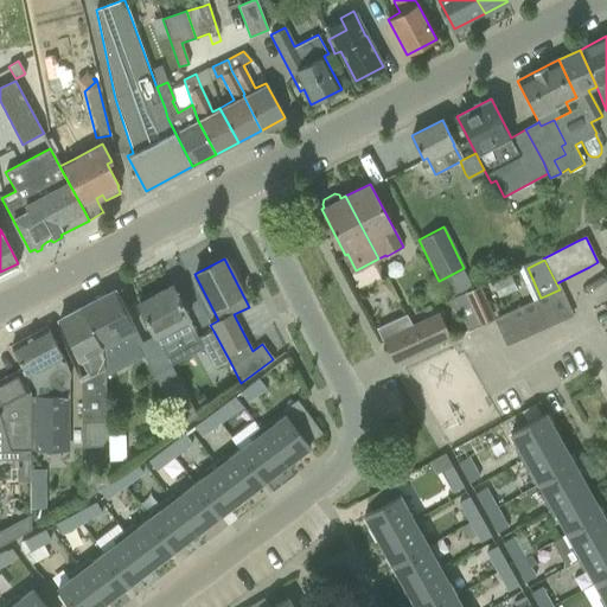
[(388,282),(382,286),(391,304),(397,300),(388,282)]
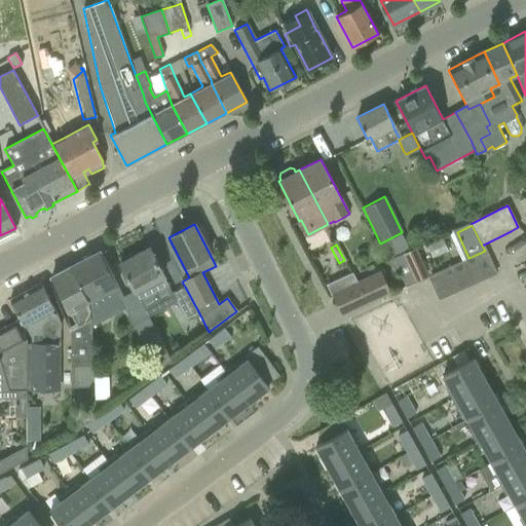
[(168,286),(166,284),(148,248),(119,263),(134,291),(139,301),(168,286)]
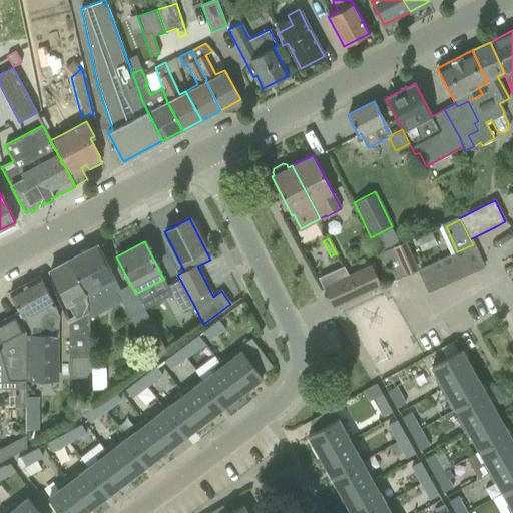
[(400,244),(383,251),(388,263),(396,280),(417,270),(418,269),(406,241),(400,244)]
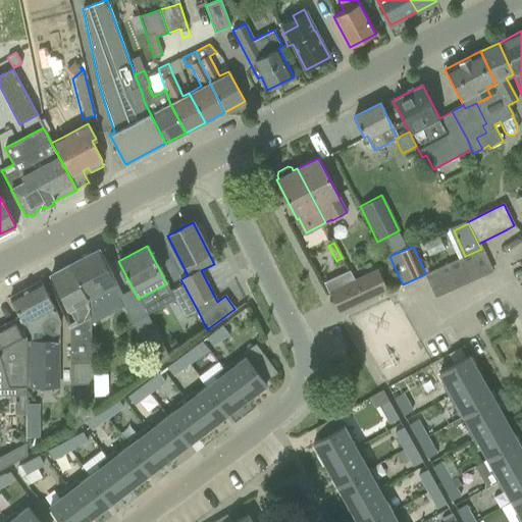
[(481,249),(470,254),(480,278),(493,272),(482,249),(481,249)]
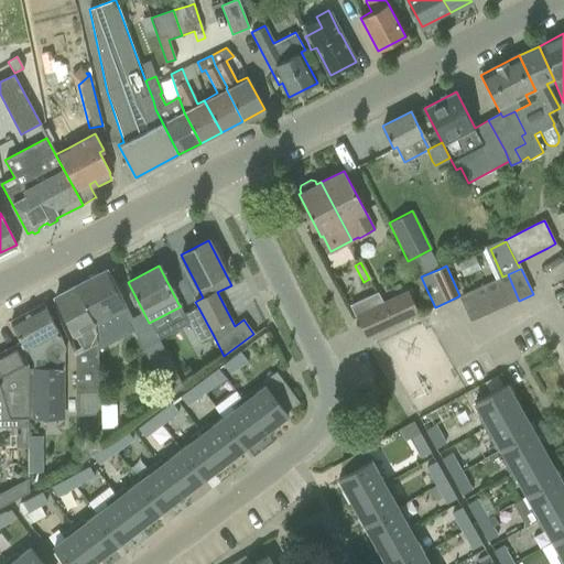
[(106,270),(75,286),(95,323),(107,316),(114,327),(128,320),(131,317),(126,306),(106,270)]
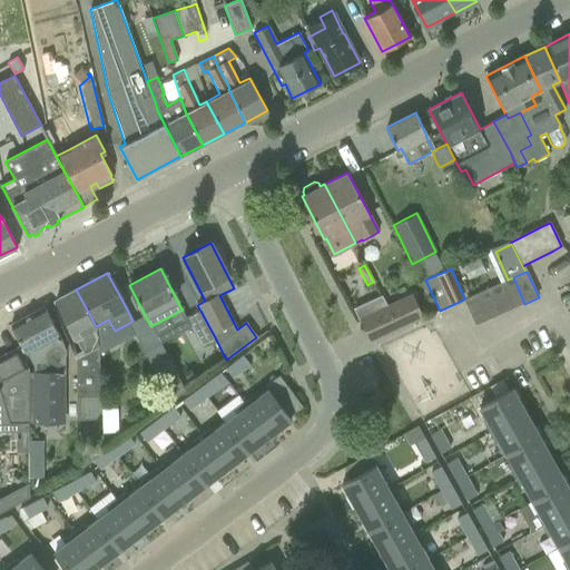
[(513,277),(508,279),(501,283),(513,308),(524,304),(513,277)]
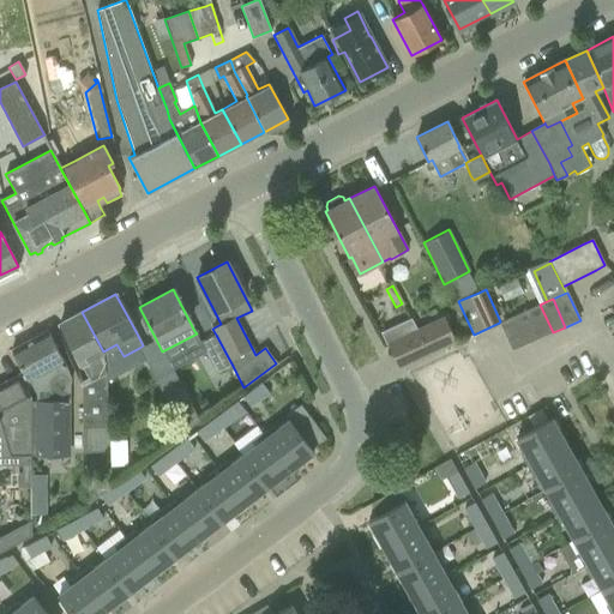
[(553,332),(540,305),(527,311),(540,338),(553,332)]
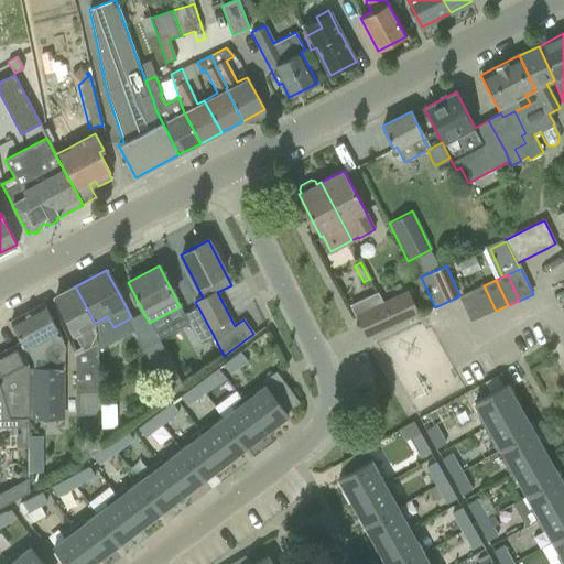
[(496,311),(484,285),(472,290),(484,316),(496,311)]
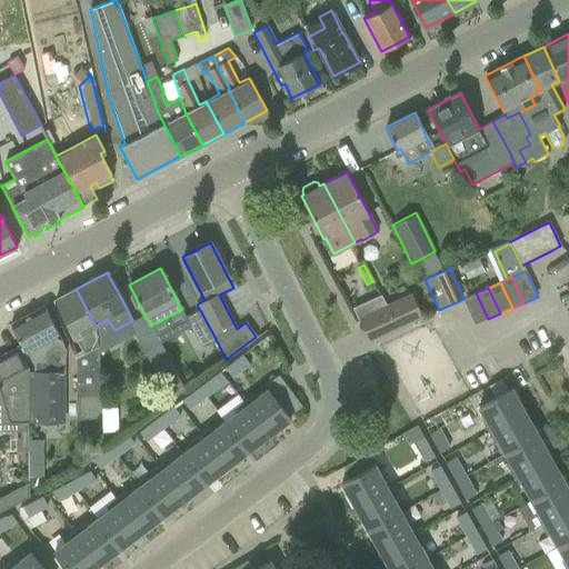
[(96,326),(76,289),(55,300),(81,350),(72,355),(75,358),(77,419),(102,418),(100,357),(98,357),(96,326)]
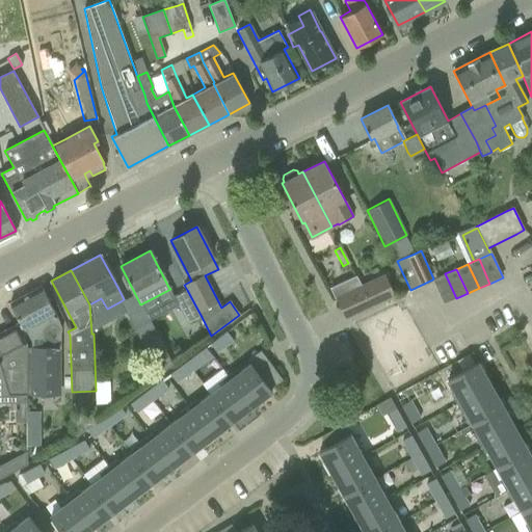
[(456,298),(445,273),(433,278),(432,280),(444,303),(448,301),(448,302),(456,298)]
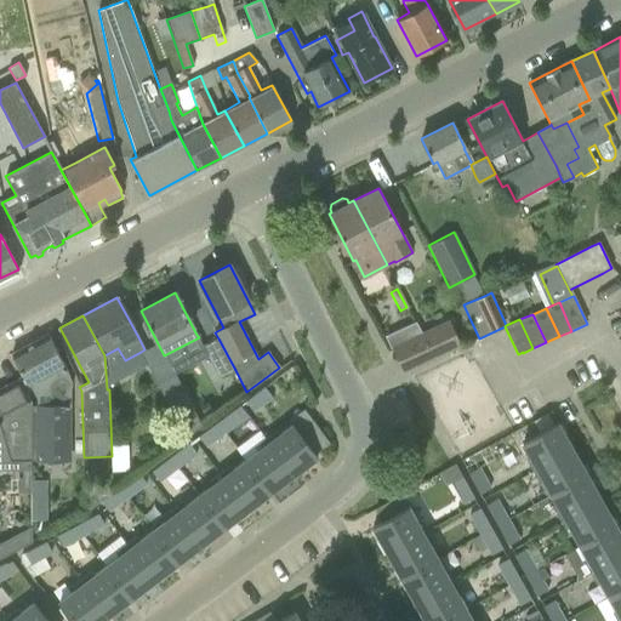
[(449,320),(422,332),(434,359),(461,347),(449,320)]
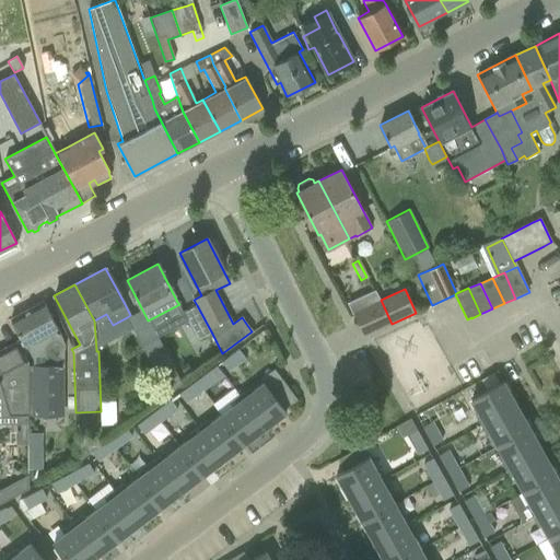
[(392,324),(381,300),(352,313),(363,337),(392,324)]
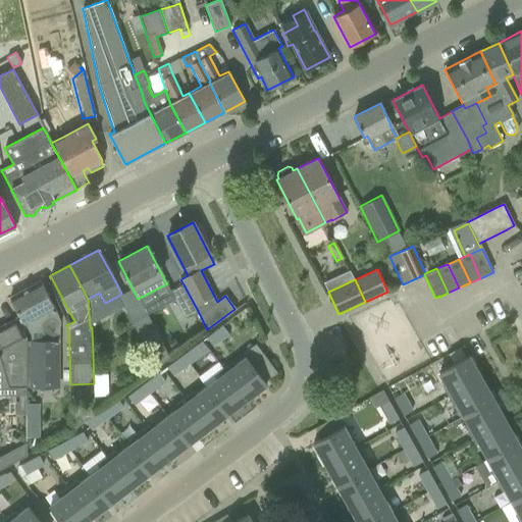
[(59,323),(61,322),(40,280),(9,297),(23,324),(25,323),(31,334),(31,386),(58,386),(57,342),(59,342),(59,323)]
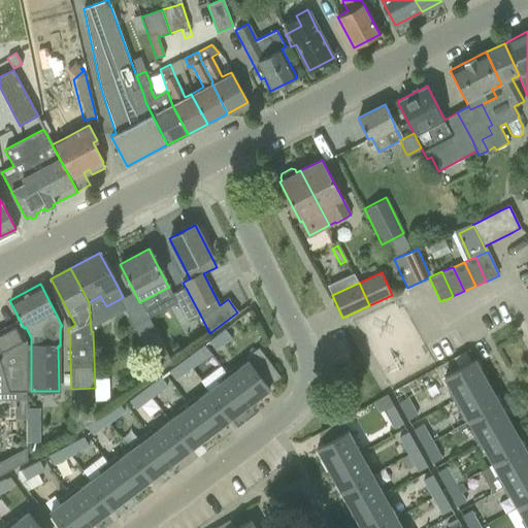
[(200,315),(186,288),(172,294),(186,321),(200,315)]
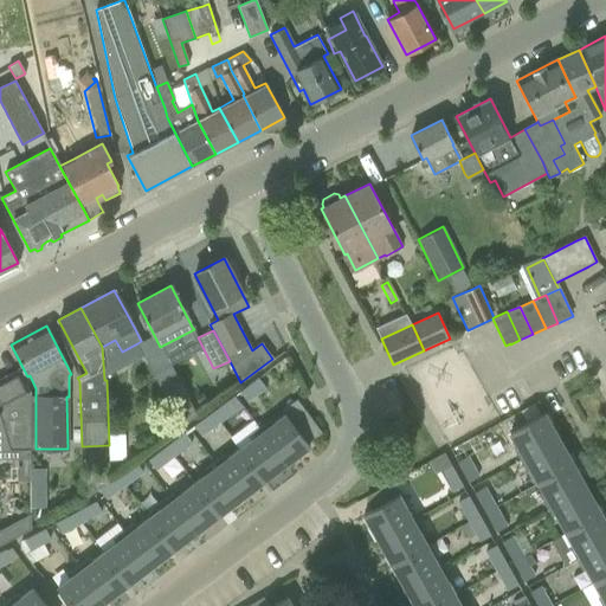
[(169,365),(153,374),(180,426),(197,414),(169,365)]
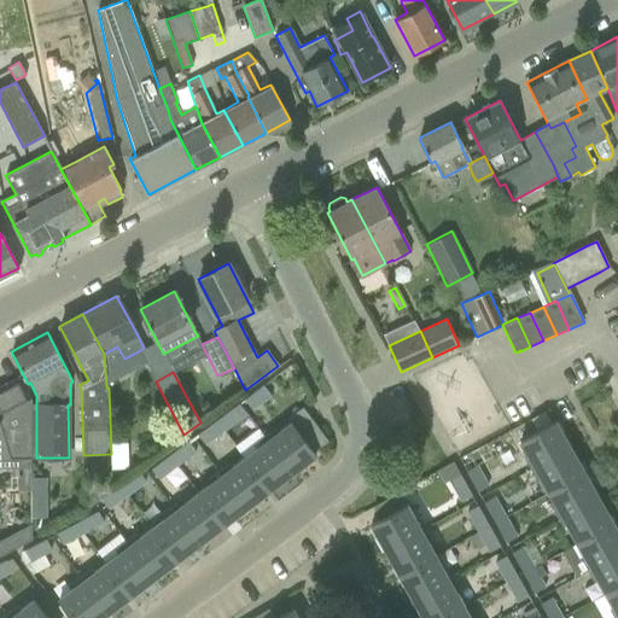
[(0,554),(31,538),(31,524),(0,540),(0,468),(30,468),(30,398),(19,377),(0,386),(0,554)]
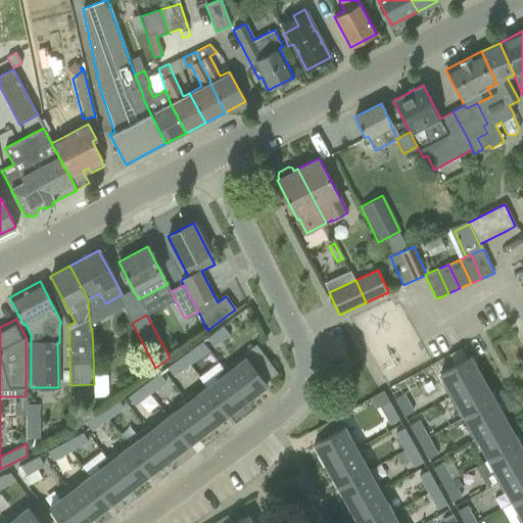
[(228,335),(223,327),(205,341),(210,348),(228,335)]
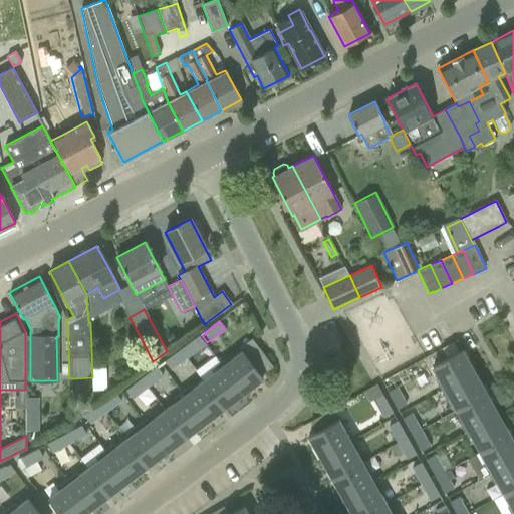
[(195,338),(180,349),(187,358),(202,347),(195,338)]
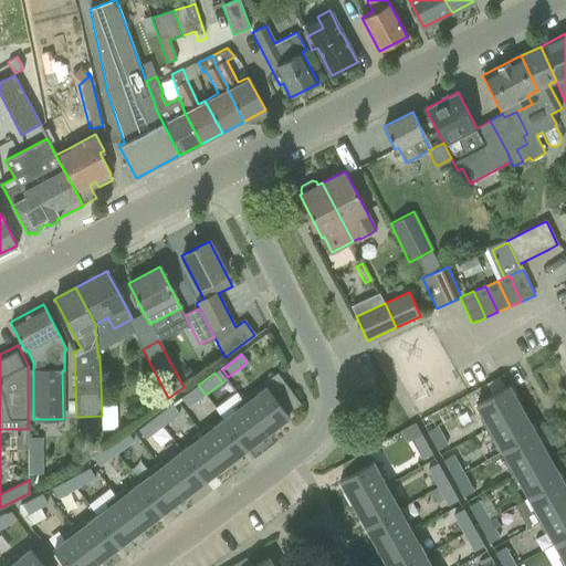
[(252,392),(242,400),(268,433),(289,417),(286,415),(300,404),(276,373),(263,384),(265,387),(254,396),(252,392)]
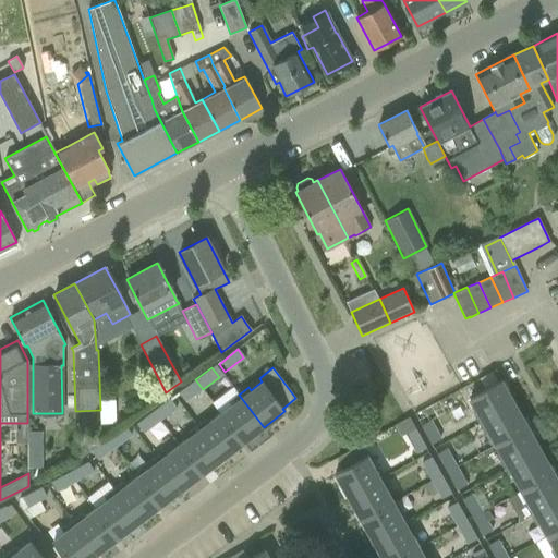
[(203,389),(195,379),(178,392),(184,402),(203,389)]
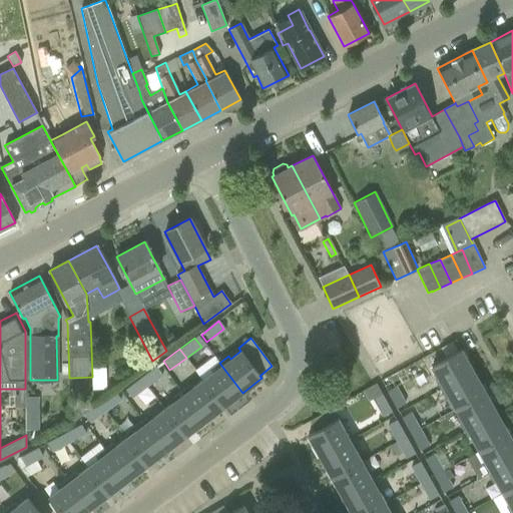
[(441,391),(474,372),(462,350),(432,368),(438,378),(435,380),(441,391)]
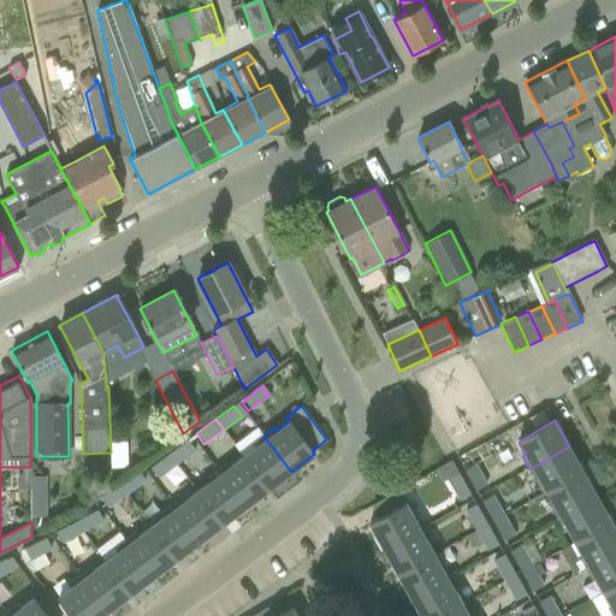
[(255,446),(243,456),(268,489),(291,472),(264,436),(253,443),(255,446)]
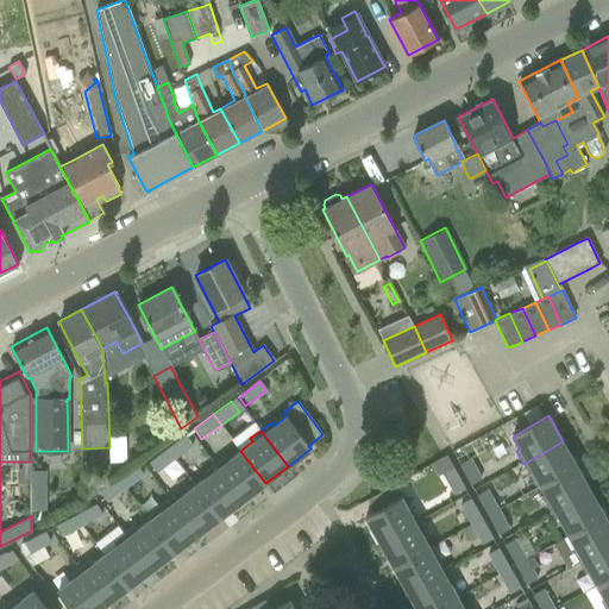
[(184,434),(168,449),(175,458),(193,445),(184,434)]
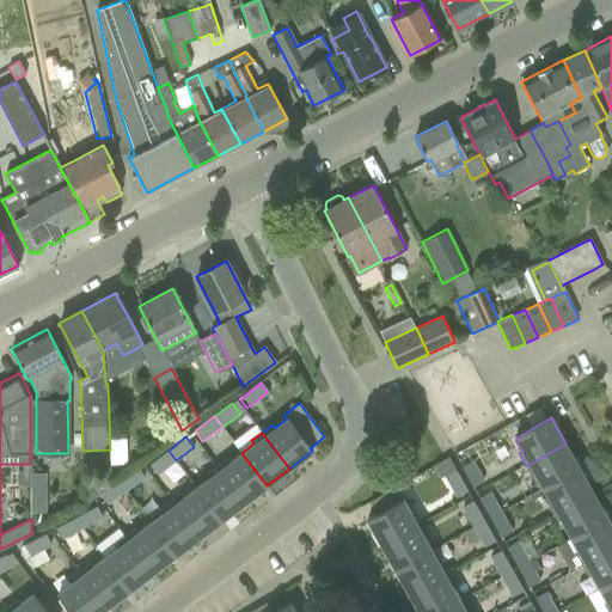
[(565,444),(526,466),(532,476),(536,475),(544,489),(580,469),(565,444)]
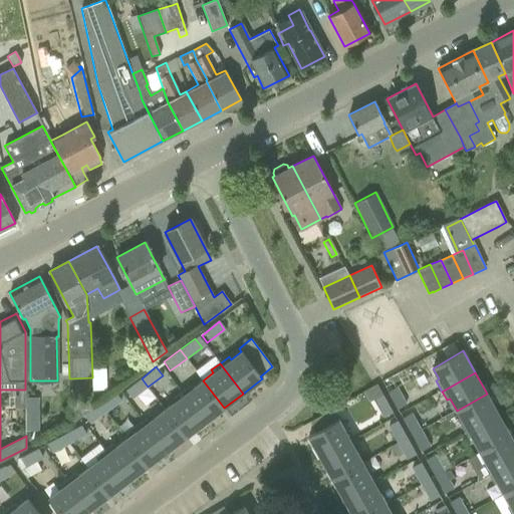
[(148,387),(142,378),(125,391),(132,399),(148,387)]
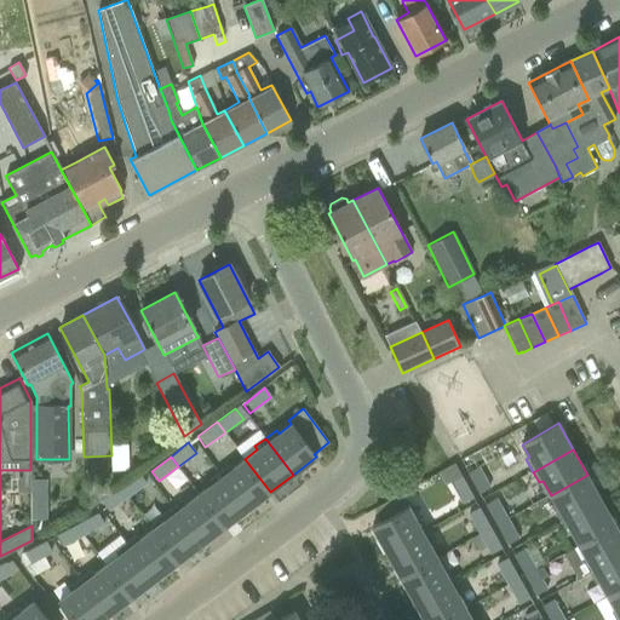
[(270,492),(245,459),(233,468),(230,464),(218,474),(246,510),(270,492)]
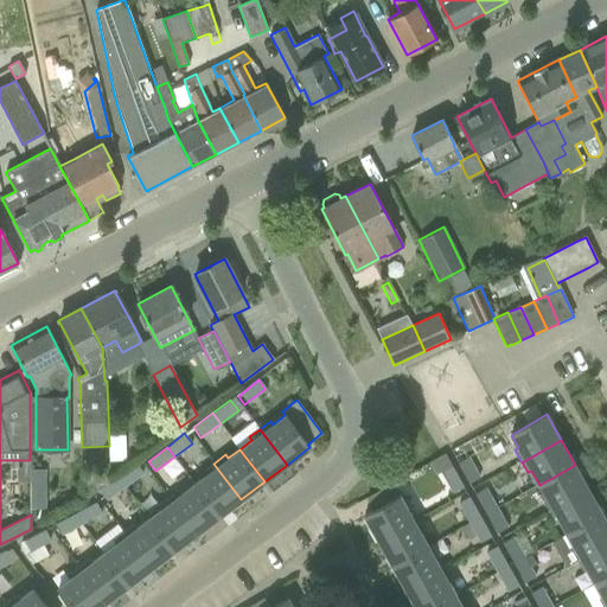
[(468,458),(457,464),(468,485),(479,478),(468,458)]
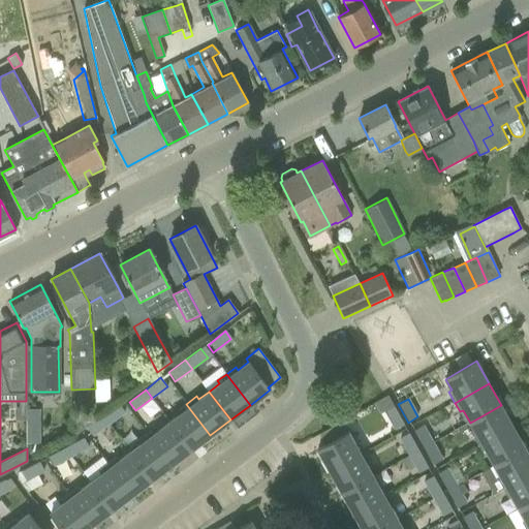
[(118,404),(102,415),(109,425),(118,417),(124,413),(118,404)]
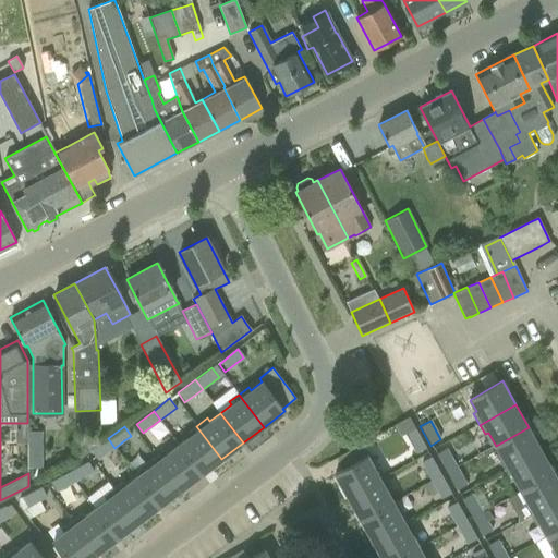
[(190,436),(179,445),(201,474),(221,459),(196,426),(187,433),(190,436)]
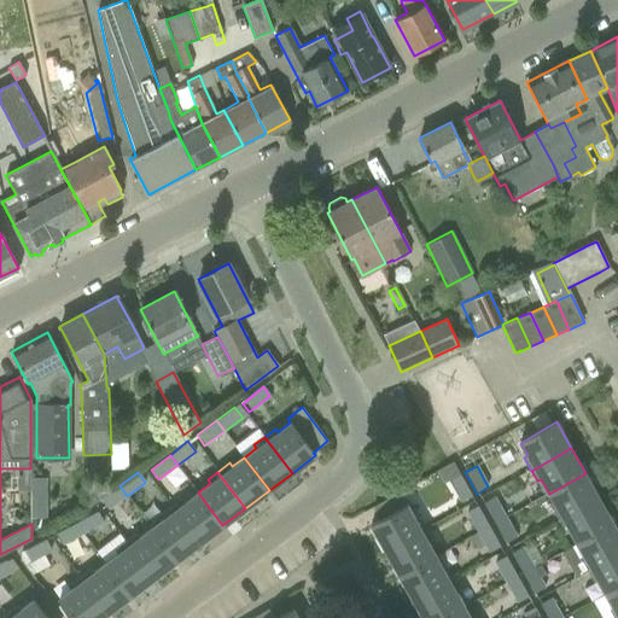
[(600,499),(586,473),(549,494),(555,506),(552,507),(559,522),(600,499)]
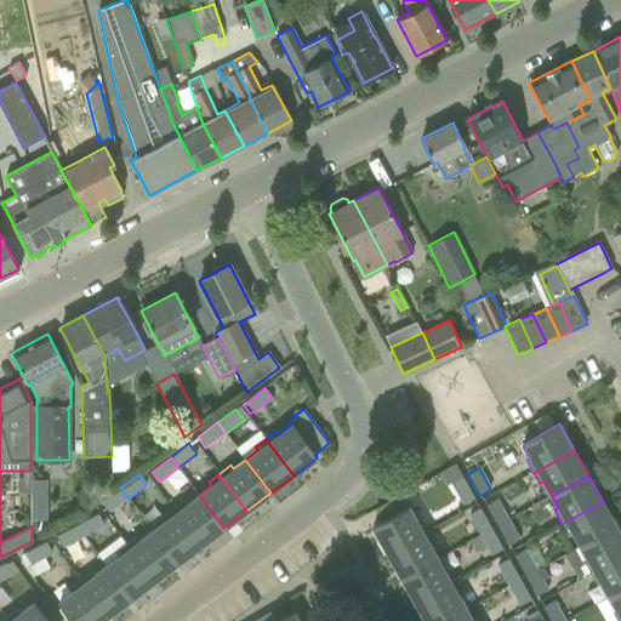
[(473,499),(462,477),(450,484),(462,506),(473,499)]
